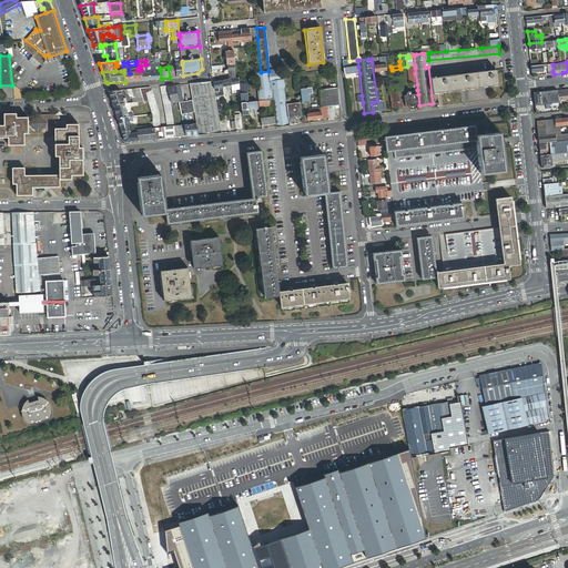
[(280,70),(269,71),(271,89),(284,88),(283,75),(280,77),(280,72),(280,70)]
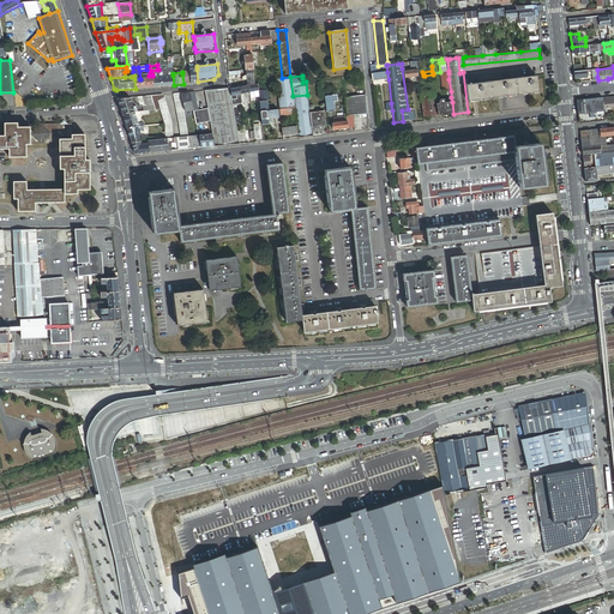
[(470,84),(469,84),(465,84),(468,101),(537,92),(535,78),(535,76),(470,84)]
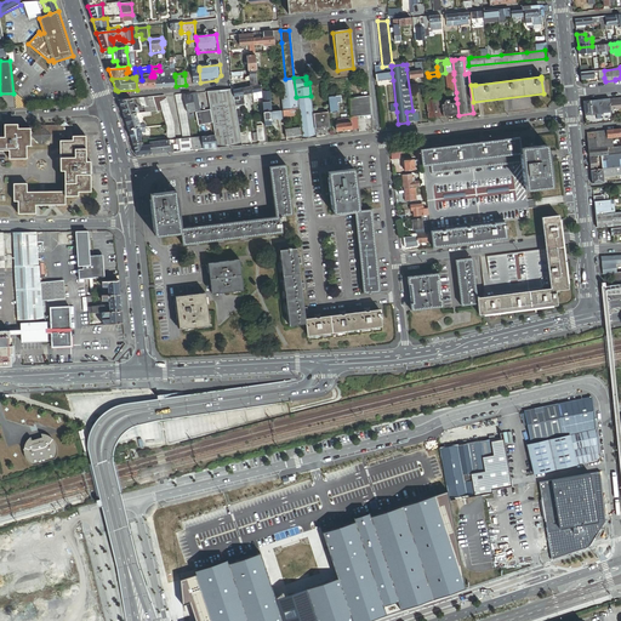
[(146,79),(147,89),(157,87),(155,78),(146,79)]
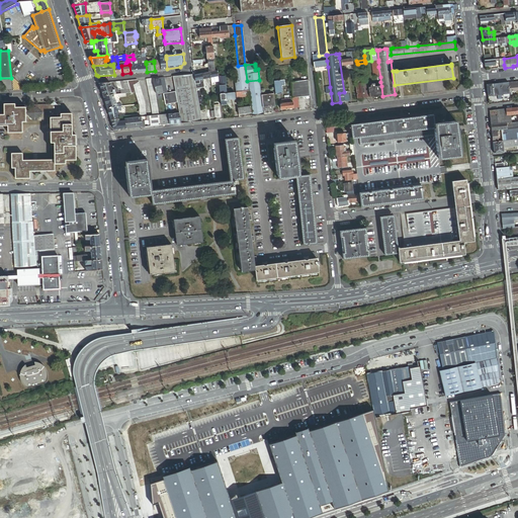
[(247,81),(245,65),(238,66),(233,67),(236,92),(236,97),(249,96),(247,81)]
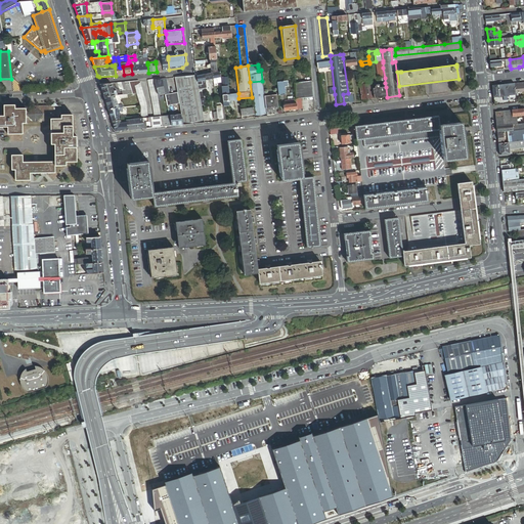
[(116,76),(124,75),(123,67),(120,68),(115,68),(116,76)]
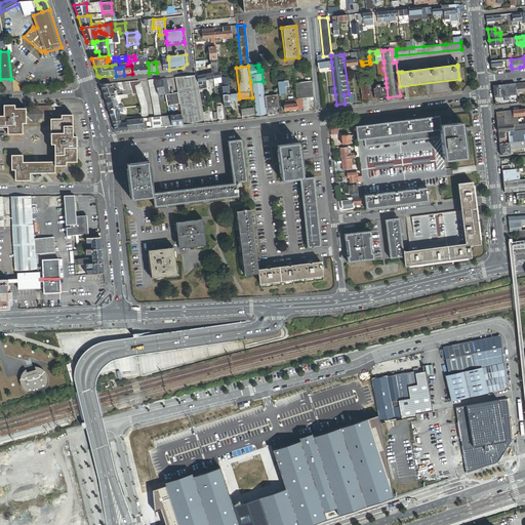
[(198,82),(197,76),(175,78),(177,93),(179,104),(182,115),(184,125),(205,123),(203,117),(203,111),(201,99),(200,96),(200,94),(199,86),(198,82)]
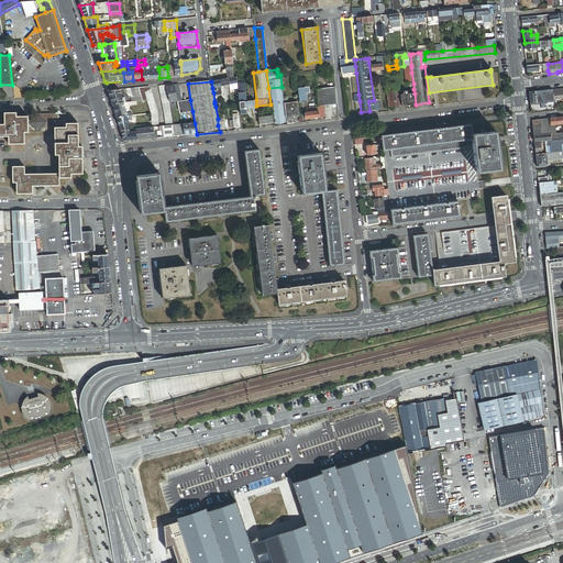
[(386,86),(388,108),(400,106),(398,84),(386,86)]
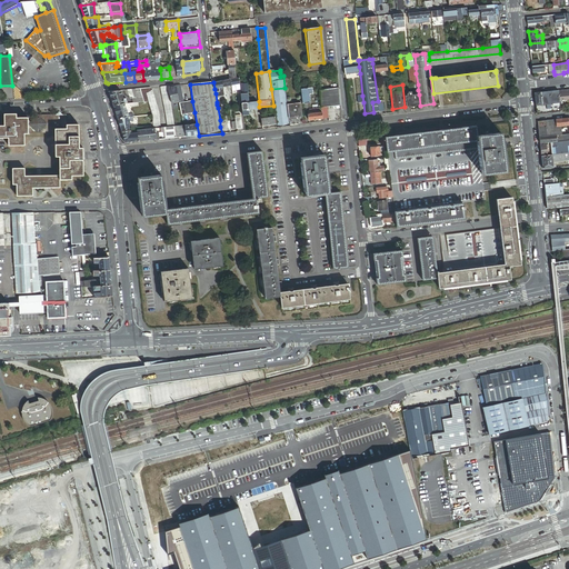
[(168,88),(168,87),(161,87),(167,117),(168,128),(175,127),(171,103),(168,88)]
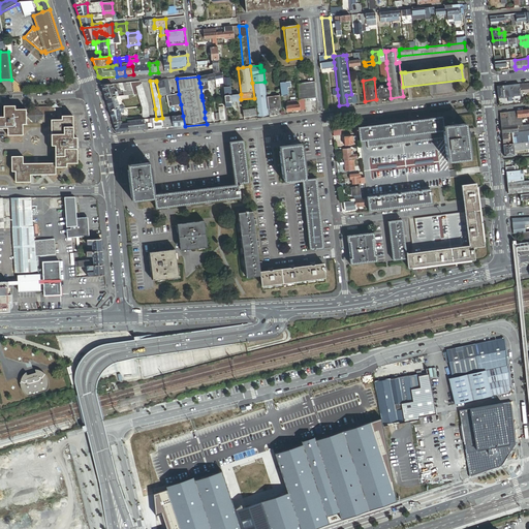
[(165,88),(163,81),(156,82),(159,96),(166,96),(165,88)]
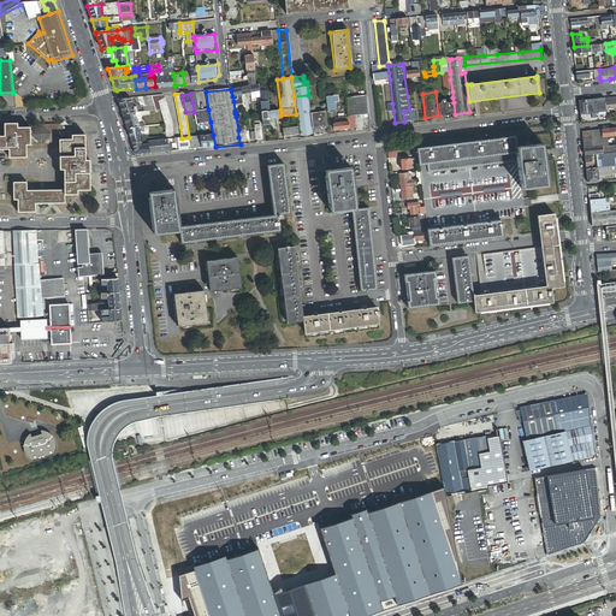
[(297,123),(298,135),(298,138),(313,136),(313,129),(311,113),(311,112),(308,95),(294,96),(296,114),(297,123)]
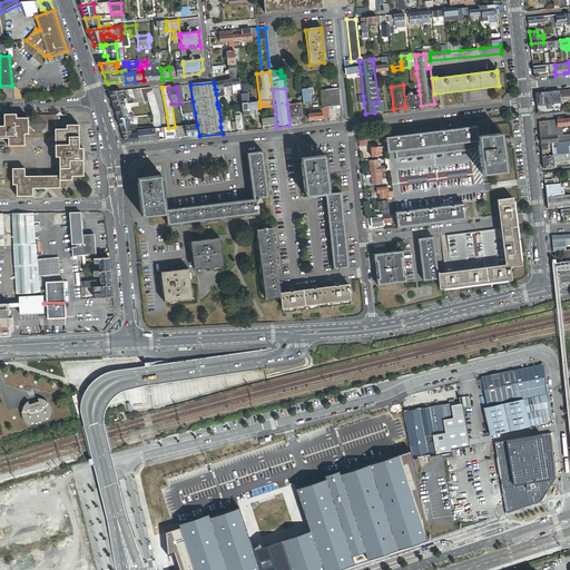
[(308,95),(312,95),(311,88),(301,89),(302,99),(301,99),(301,101),(302,104),(310,104),(308,95)]
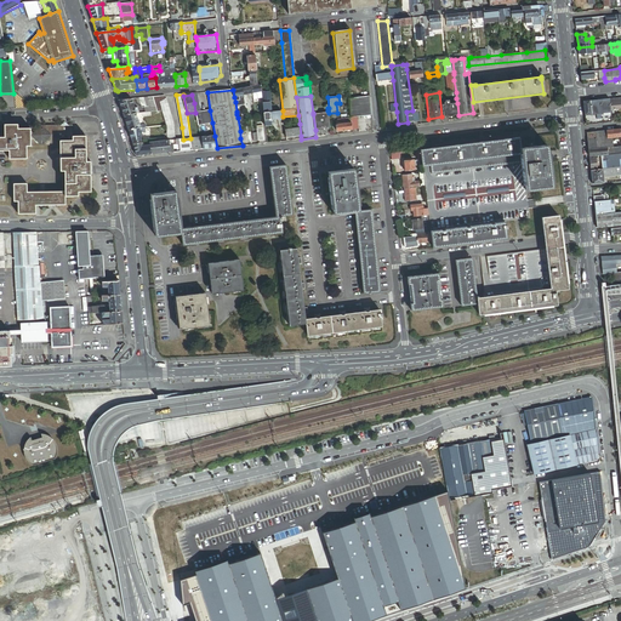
[(357,117),(371,114),(369,96),(348,98),(349,115),(351,117),(357,117)]
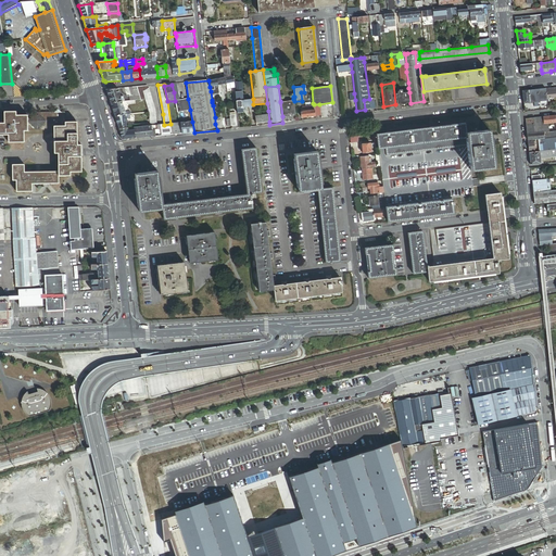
[(140,100),(136,87),(121,88),(123,95),(126,95),(127,97),(129,97),(129,101),(135,100),(140,100)]
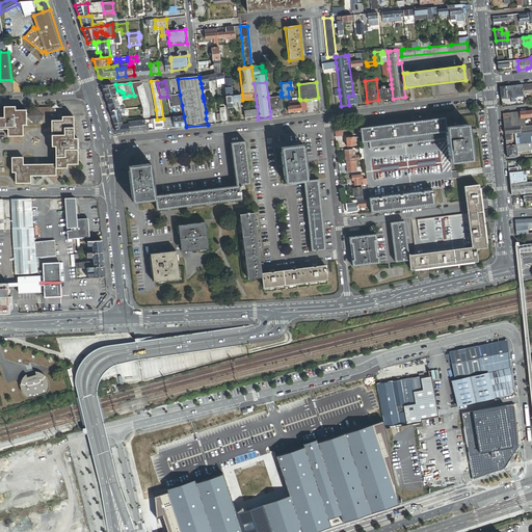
[(136,87),(134,83),(130,83),(134,96),(138,95),(136,87)]
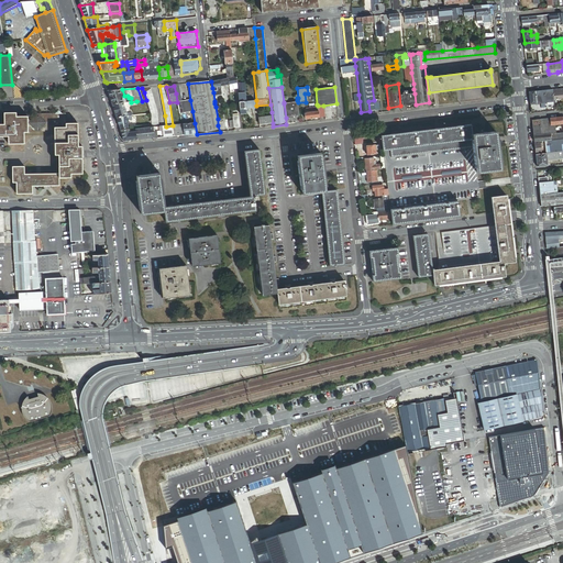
[(112,105),(123,103),(122,97),(120,90),(109,91),(108,92),(112,105)]
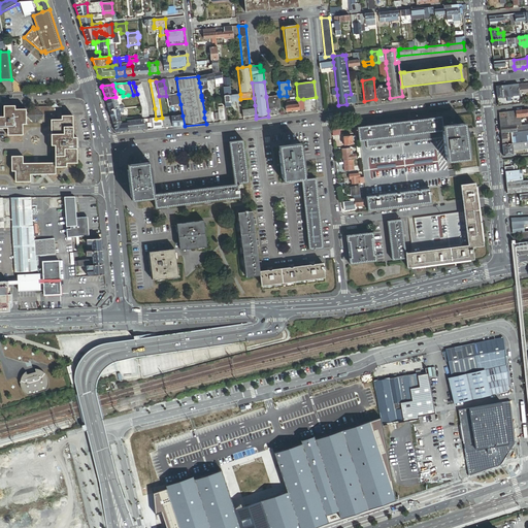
[(137,94),(141,107),(142,120),(150,119),(147,106),(140,85),(139,85),(135,87),(137,94)]
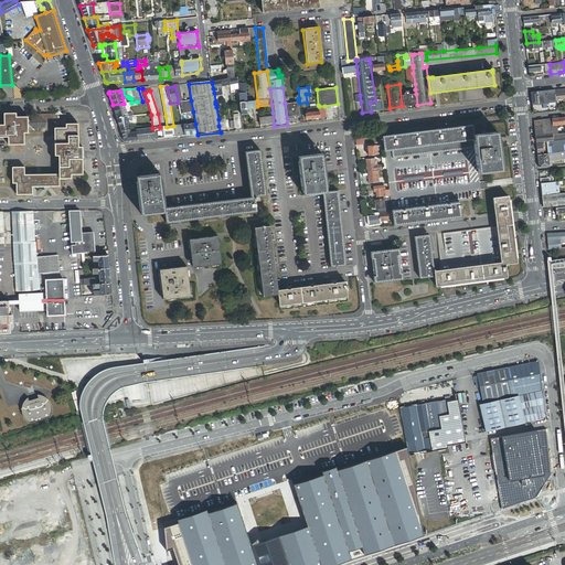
[(406,95),(402,96),(403,106),(417,105),(416,94),(412,95),(409,95),(406,95)]
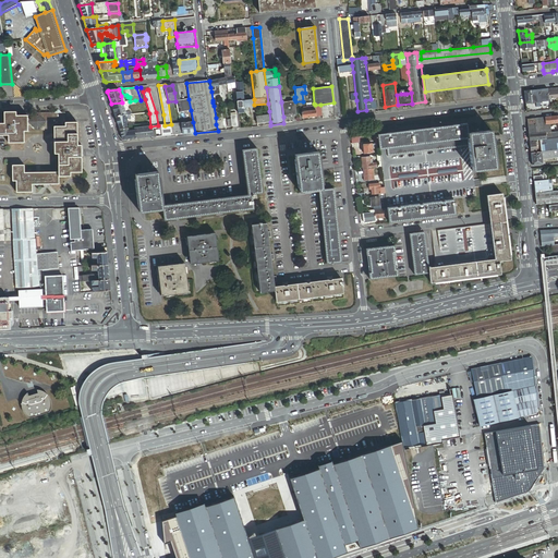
[(526,112),(550,110),(549,108),(548,96),(532,97),(533,102),(532,102),(532,104),(526,104),(526,112)]
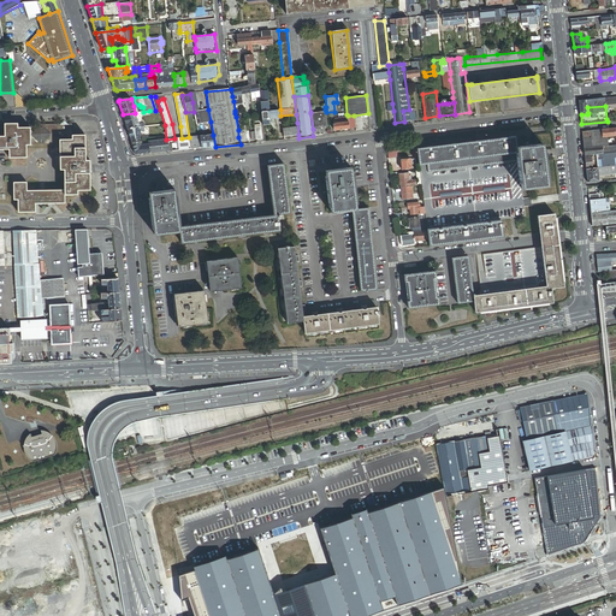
[(211,122),(208,110),(195,112),(196,124),(211,122)]
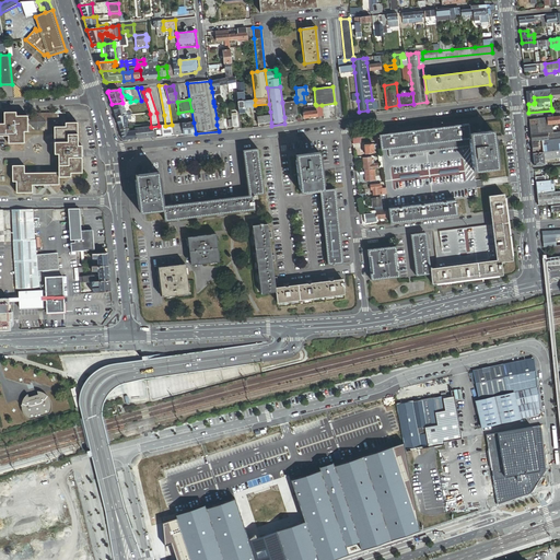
[(282,103),(284,117),(286,116),(291,116),(298,115),(296,102),(282,103)]
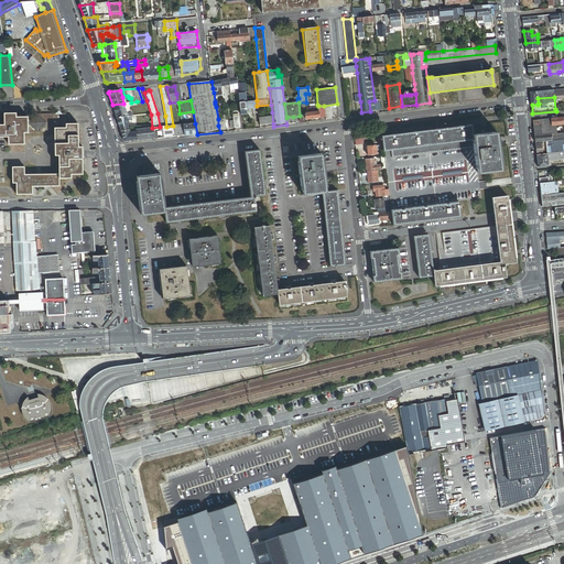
[(125,107),(123,104),(112,105),(117,118),(128,117),(127,114),(125,107)]
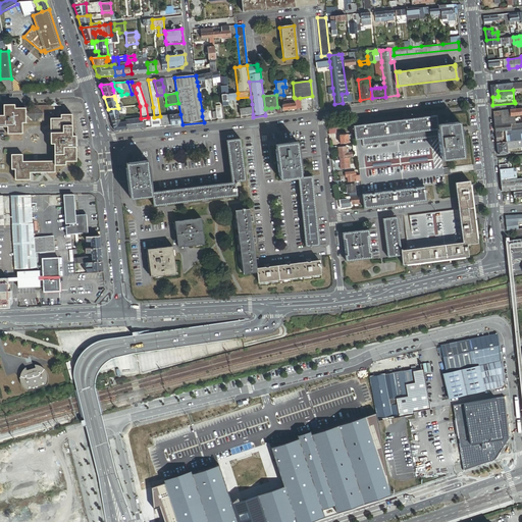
[(25,107),(15,108),(15,104),(4,104),(4,115),(0,115),(0,125),(8,126),(8,134),(22,133),(22,122),(25,122),(25,111),(25,107)]
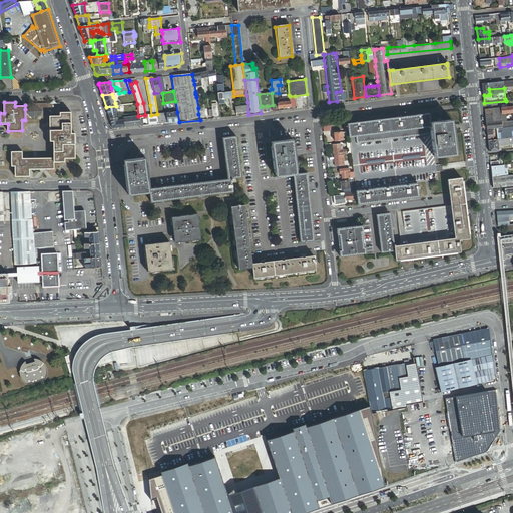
[(235,114),(248,112),(247,102),(242,102),(242,106),(235,107),(235,114)]
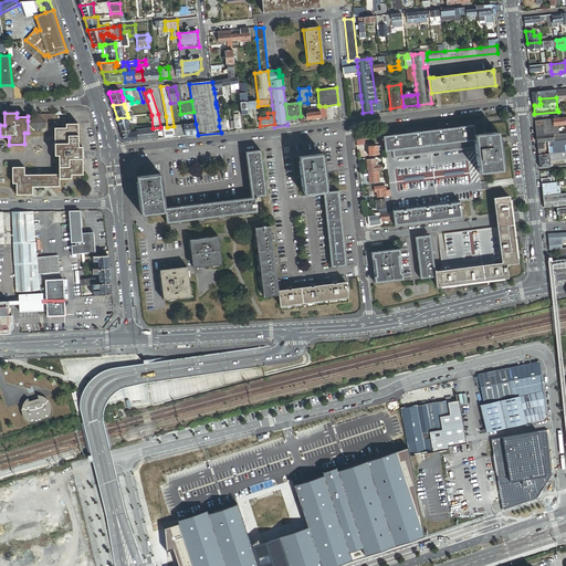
[(66,128),(66,124),(66,119),(65,118),(66,117),(62,114),(60,117),(42,117),(31,121),(28,121),(28,133),(48,133),(48,128),(55,128),(66,128)]
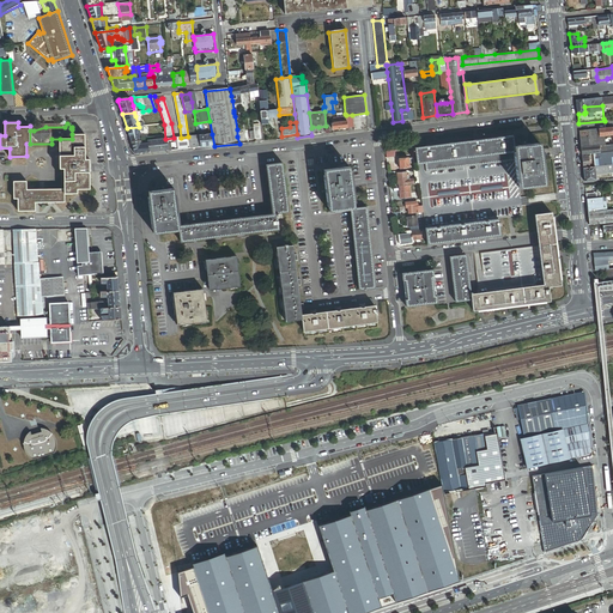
[(139,127),(127,128),(131,140),(140,140),(139,134),(140,134),(140,132),(144,131),(143,127),(139,127)]
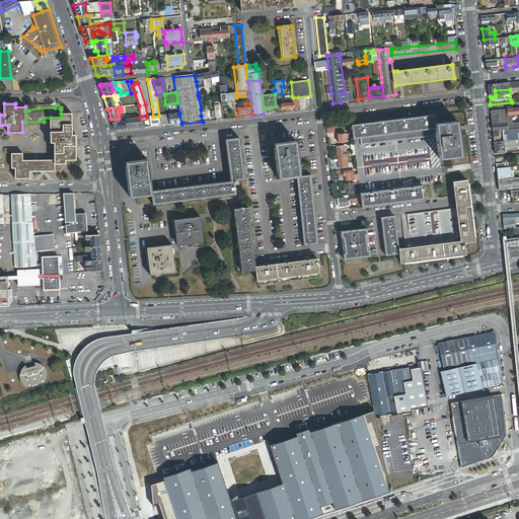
[(518,107),(503,110),(503,114),(507,115),(509,116),(512,116),(518,115),(518,117),(518,107)]
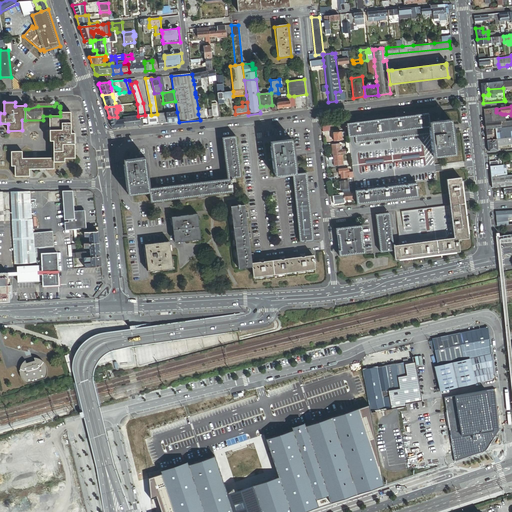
[(492,116),(491,109),(484,110),(486,129),(501,128),(501,122),(500,122),(492,123),(492,116)]
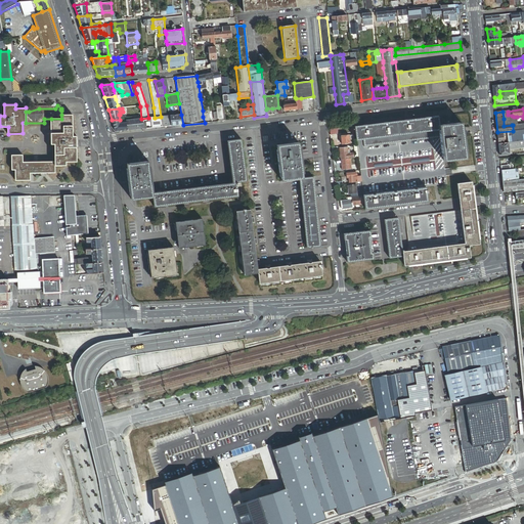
[(507,114),(506,112),(503,112),(504,119),(507,119),(507,122),(511,122),(512,125),(513,125),(512,116),(508,115),(507,114)]
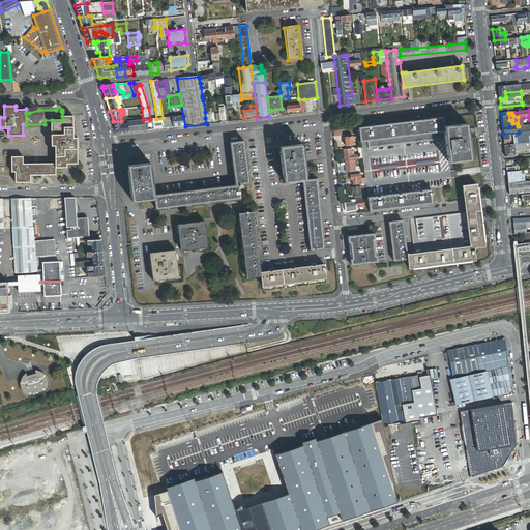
[(74,138),(74,116),(62,116),(62,120),(52,120),(52,127),(52,146),(56,146),(56,164),(56,168),(67,168),(67,164),(78,164),(78,138),(74,138)]
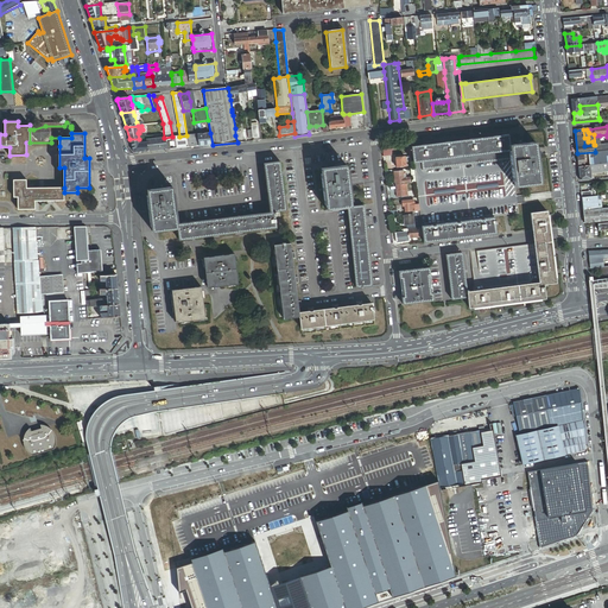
[(198,146),(213,145),(210,133),(197,134),(198,146)]
